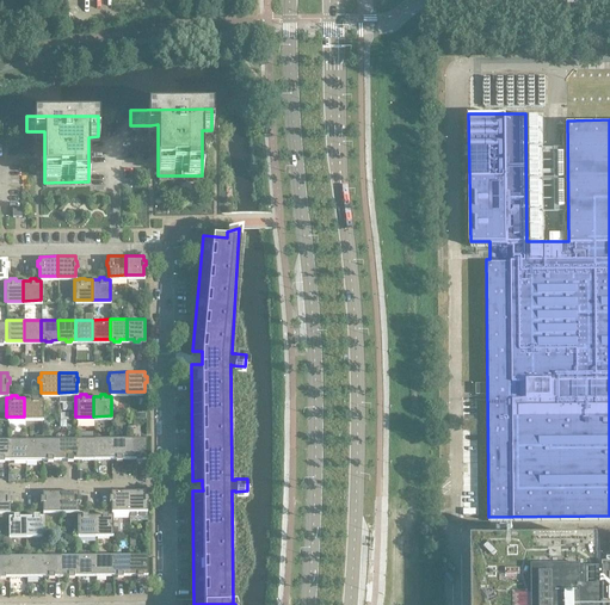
[(42,417),(42,396),(37,396),(37,395),(31,395),(31,396),(24,397),(24,417),(42,417)]
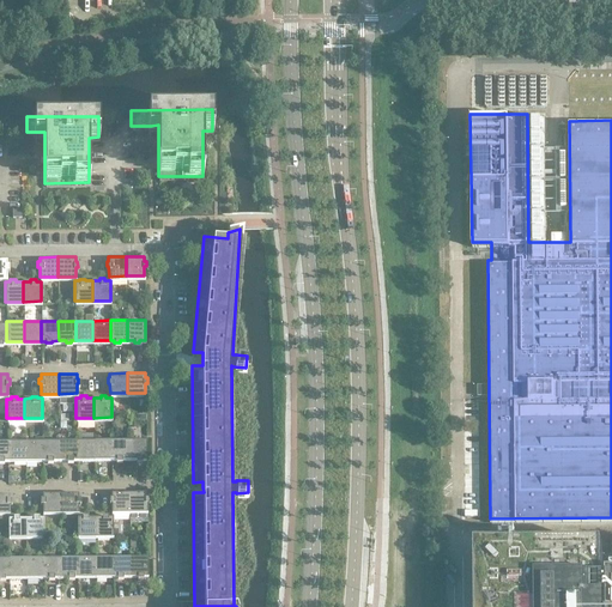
[(60,457),(59,437),(42,438),(42,457),(47,457),(47,460),(53,460),(53,457),(60,457)]
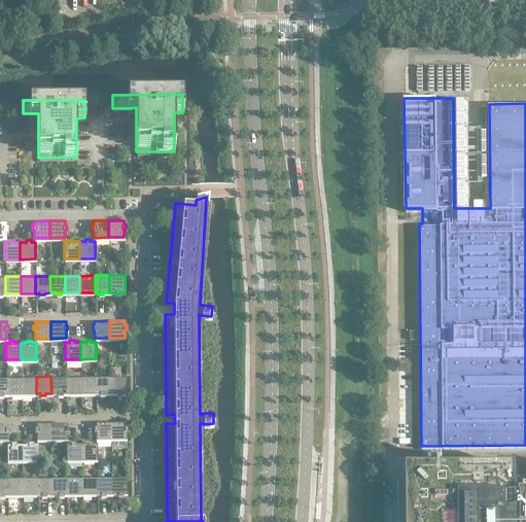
[(66,393),(66,376),(50,376),(51,393),(58,393),(58,395),(62,395),(62,393),(66,393)]
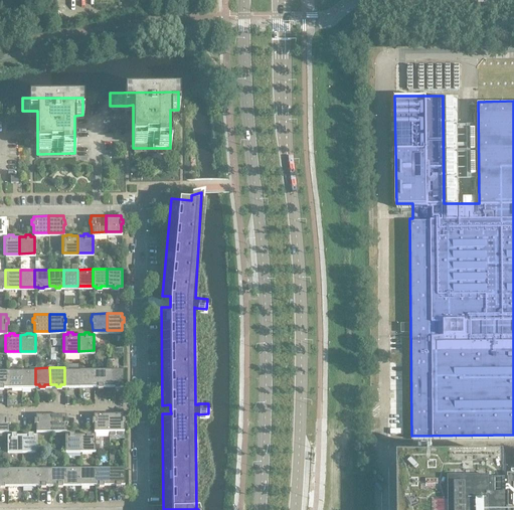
[(78,384),(78,367),(64,367),(64,384),(78,384)]
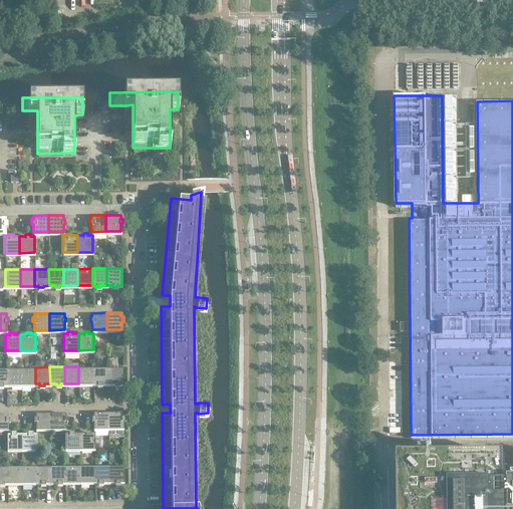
[(93,384),(93,366),(78,366),(78,384),(93,384)]
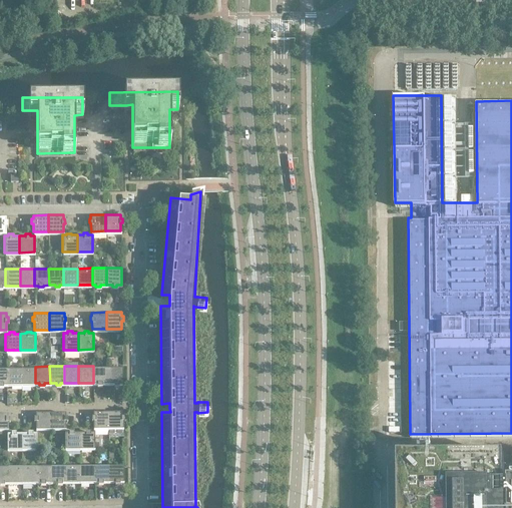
[(107,382),(107,366),(93,366),(93,383),(96,383),(96,384),(101,384),(101,383),(107,382)]
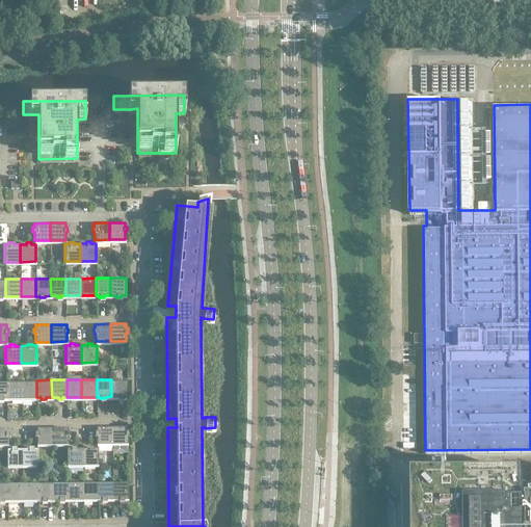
[(127,396),(127,379),(111,379),(111,396),(117,396),(117,398),(122,398),(122,396),(127,396)]
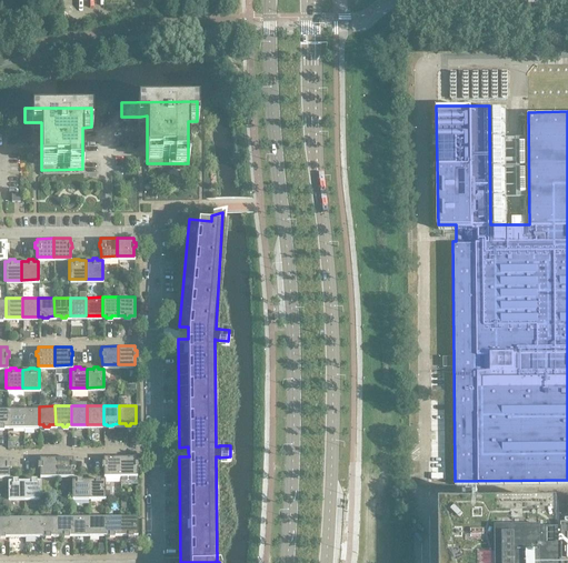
[(23,424),(23,406),(7,406),(7,425),(23,424)]
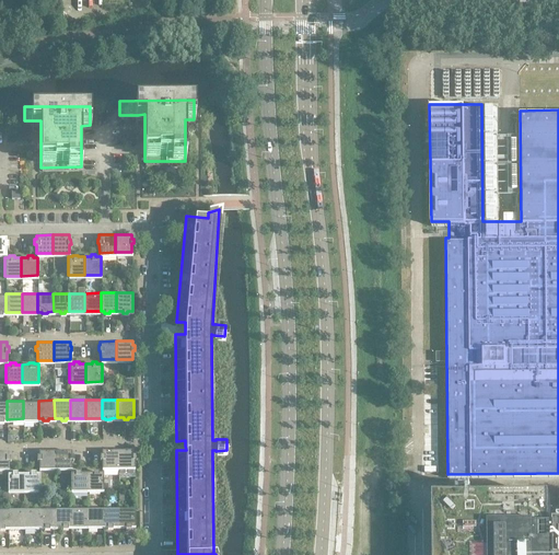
[(38,418),(38,401),(23,401),(23,418),(38,418)]
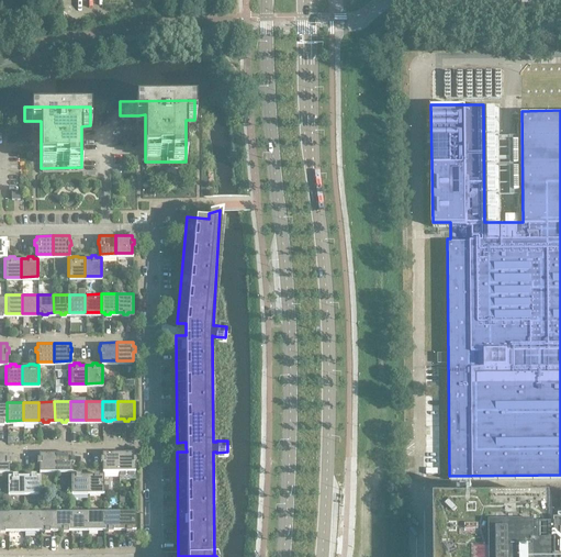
[(71,468),(71,459),(73,459),(73,454),(71,454),(71,449),(55,450),(55,468),(71,468)]
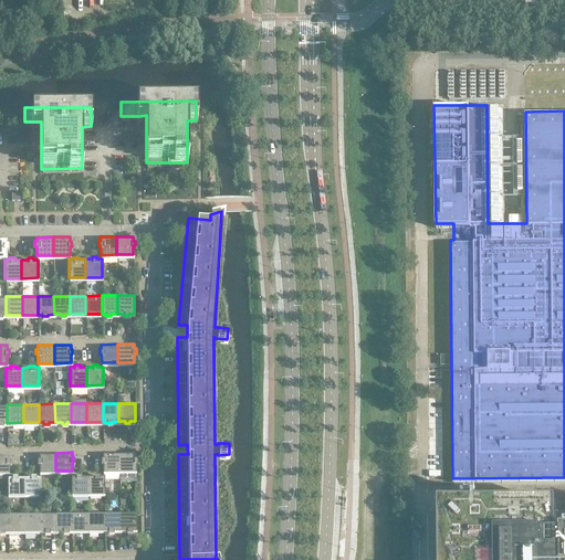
[(118,471),(118,452),(102,452),(102,456),(101,456),(101,461),(102,461),(103,471),(118,471)]
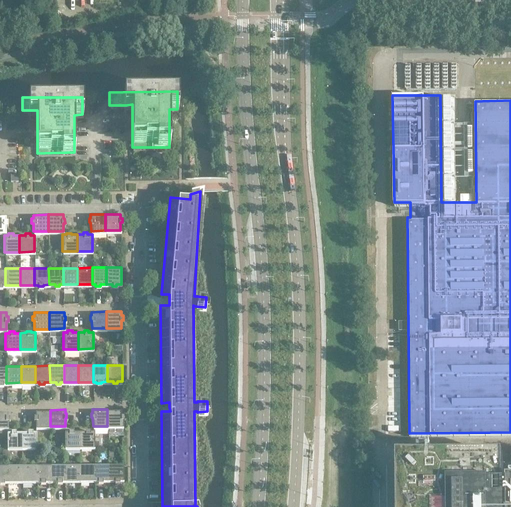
[(122,425),(122,417),(124,417),(124,413),(122,413),(122,409),(107,409),(107,426),(122,425)]
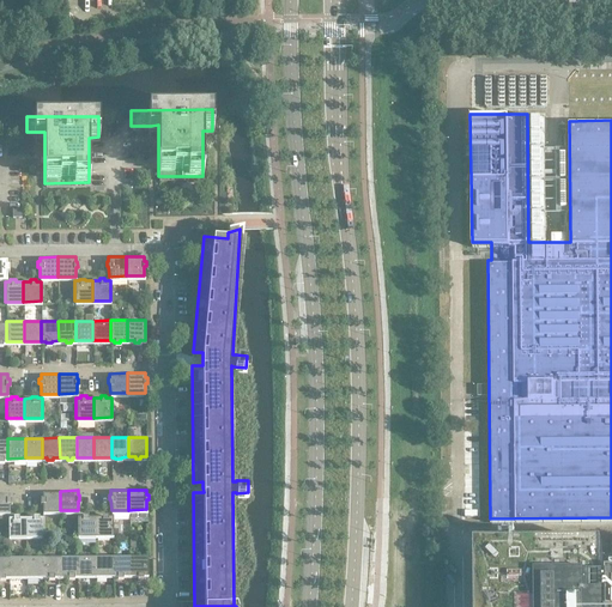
[(0,510),(8,511),(8,501),(11,501),(11,496),(8,496),(8,491),(0,491),(0,510)]
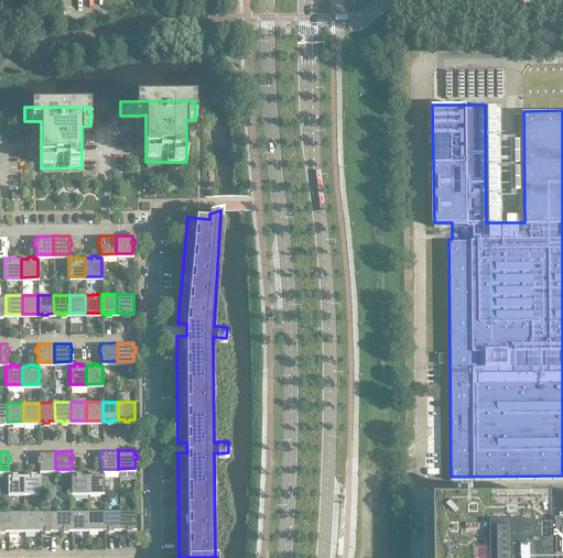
[(55,469),(55,451),(39,451),(39,456),(36,456),(36,460),(39,460),(39,469),(55,469)]
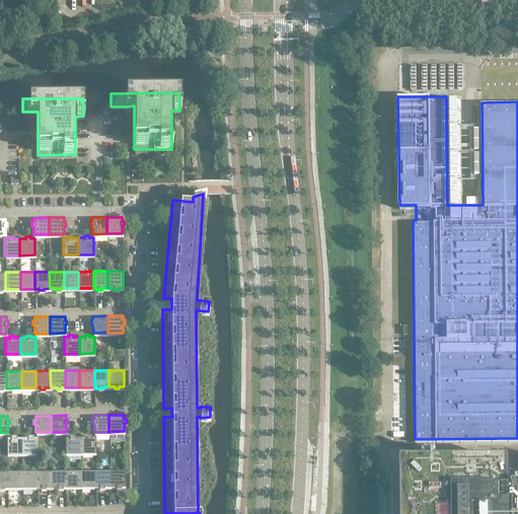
[(21,453),(21,436),(15,436),(15,434),(10,434),(10,436),(6,436),(6,453),(21,453)]
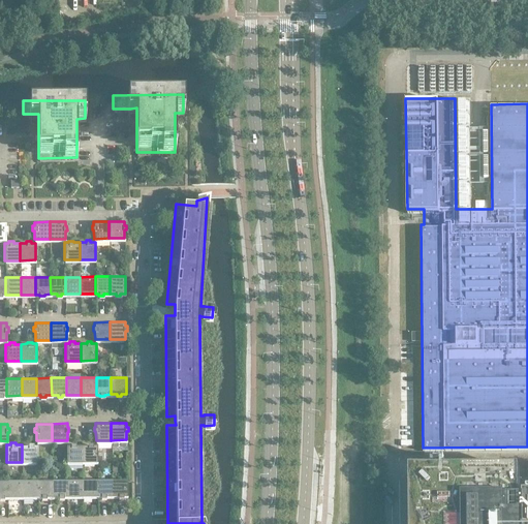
[(37,462),(37,444),(33,444),(33,442),(28,442),(28,444),(22,444),(22,462),(37,462)]
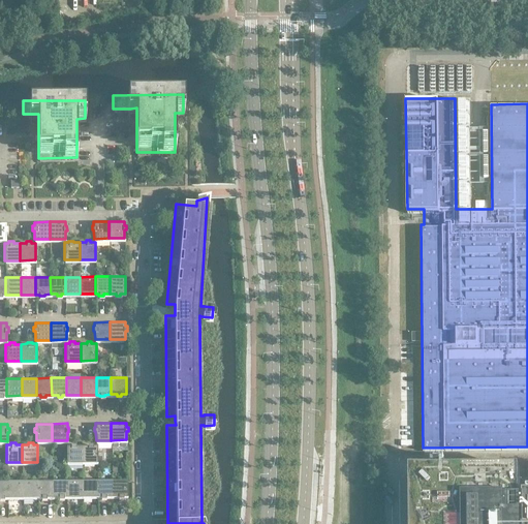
[(82,461),(82,444),(75,444),(75,442),(70,442),(70,444),(66,444),(66,461),(82,461)]
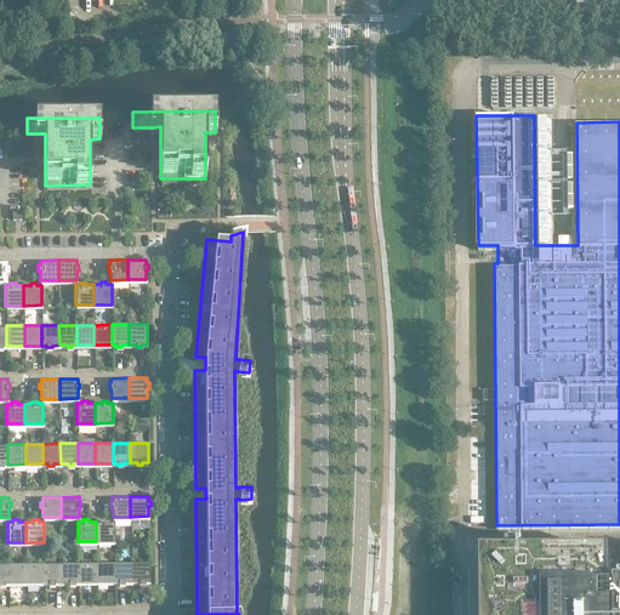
[(114,541),(114,520),(108,520),(108,519),(103,519),(103,520),(96,522),(96,541),(114,541)]
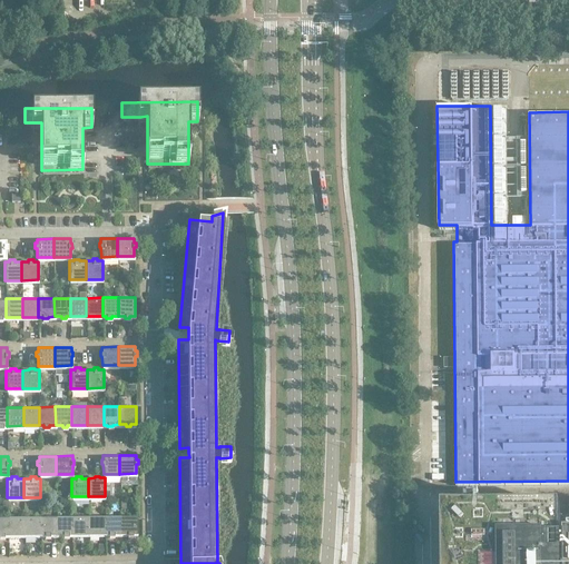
[(568,563),(568,534),(565,534),(565,530),(560,530),(560,503),(442,504),(442,563),(568,563)]
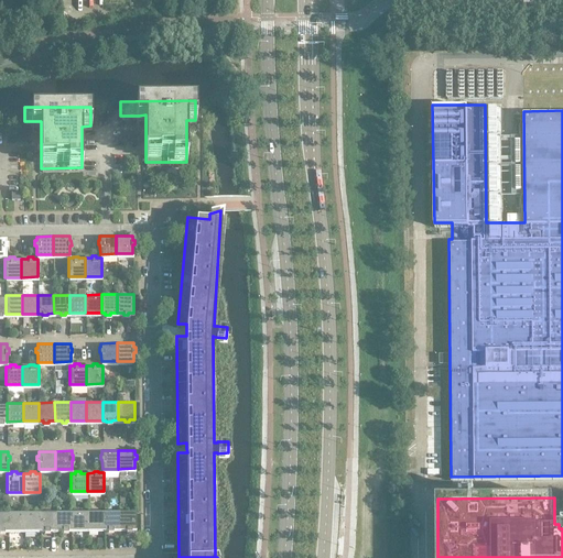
[(119,527),(119,509),(104,510),(104,527),(107,527),(107,529),(112,529),(112,527),(119,527)]
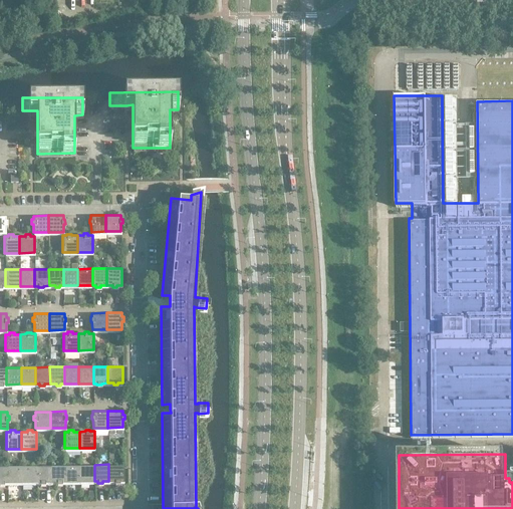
[(123,481),(123,464),(108,464),(108,481),(114,481),(114,483),(119,483),(119,481),(123,481)]
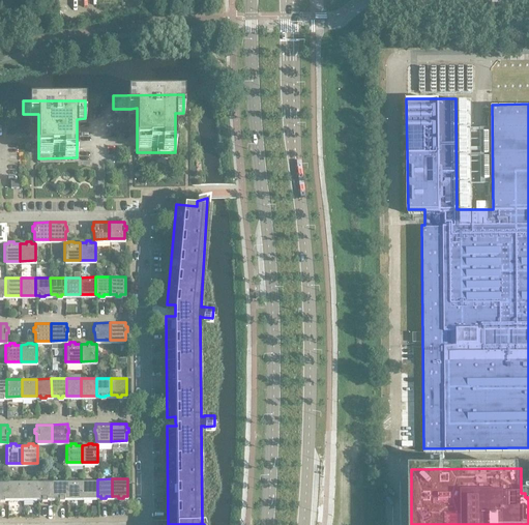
[(23,497),(23,479),(7,479),(7,497),(23,497)]
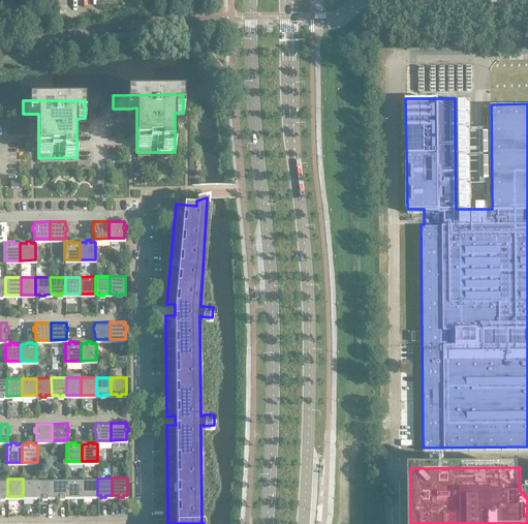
[(37,496),(37,479),(23,479),(23,496),(37,496)]
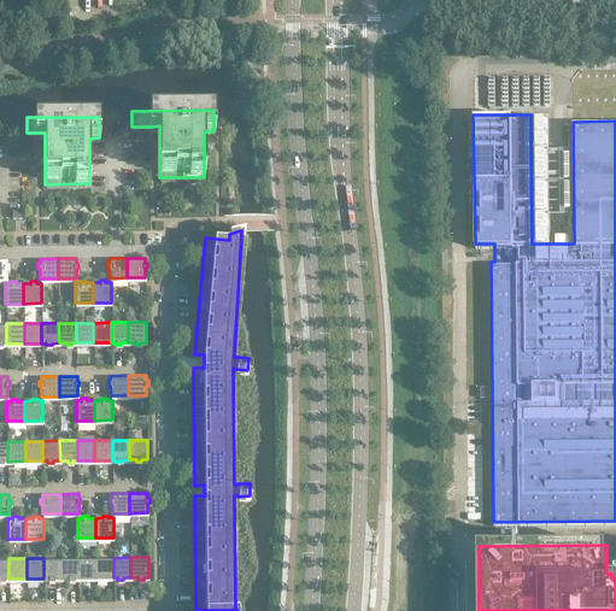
[(60,579),(60,558),(44,558),(44,579),(48,579),(48,581),(53,580),(53,579),(60,579)]
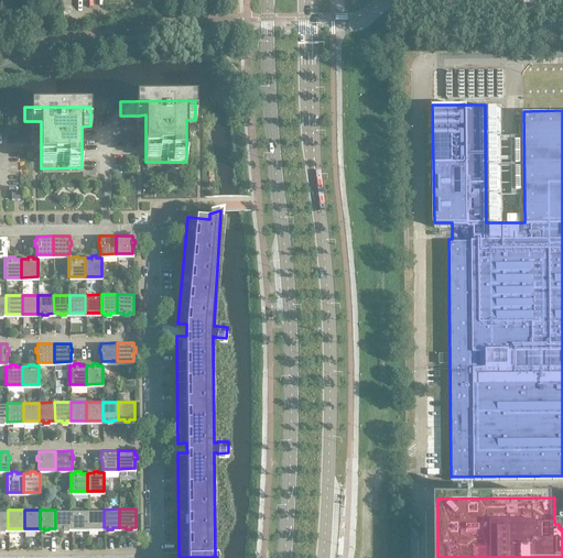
[(72,527),(72,510),(55,510),(55,528),(63,528),(63,529),(67,529),(67,528),(72,527)]
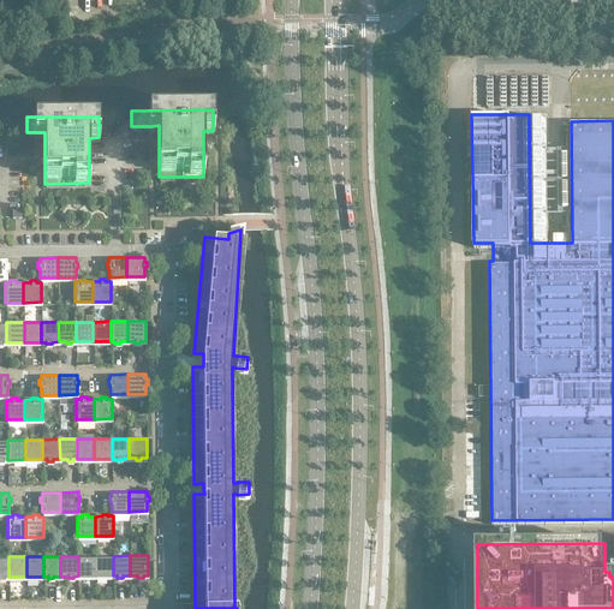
[(95,575),(95,556),(78,556),(78,575),(95,575)]
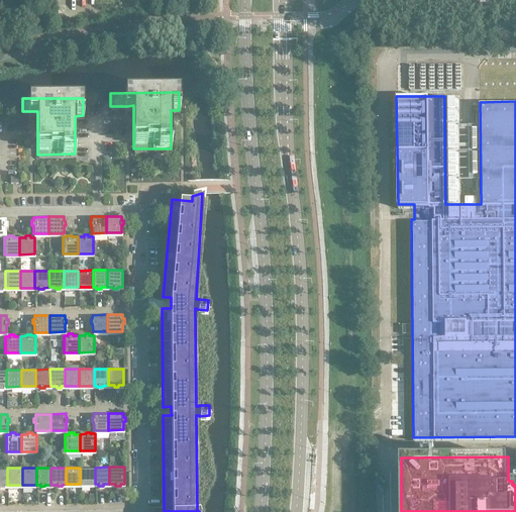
[(95,484),(95,468),(80,468),(80,484),(95,484)]
